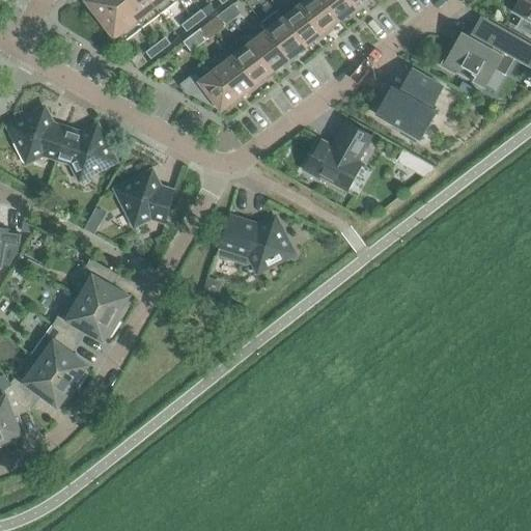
[(85,0),(99,17),(103,14),(124,40),(177,0),(85,0)]
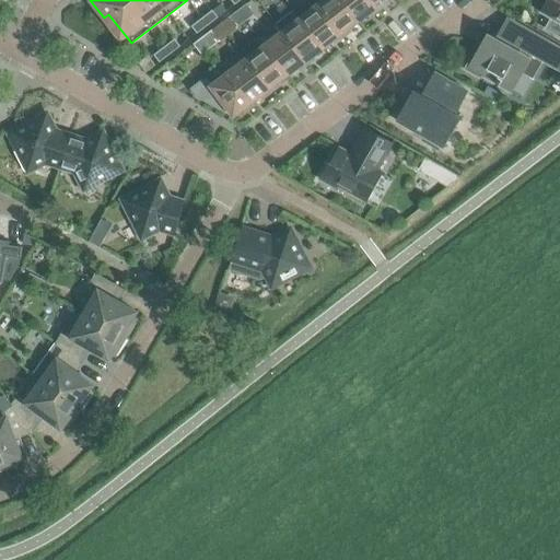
[(306,0),(294,10),(323,48),(340,34),(314,0),(306,0)]
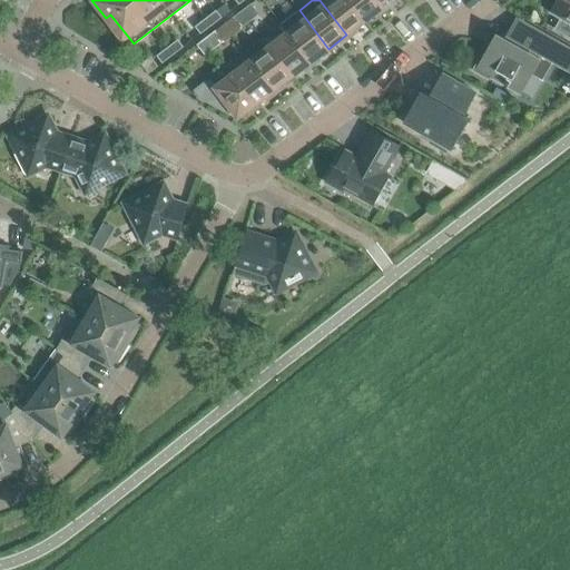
[(320,0),(346,35),(364,21),(347,0),(320,0)]
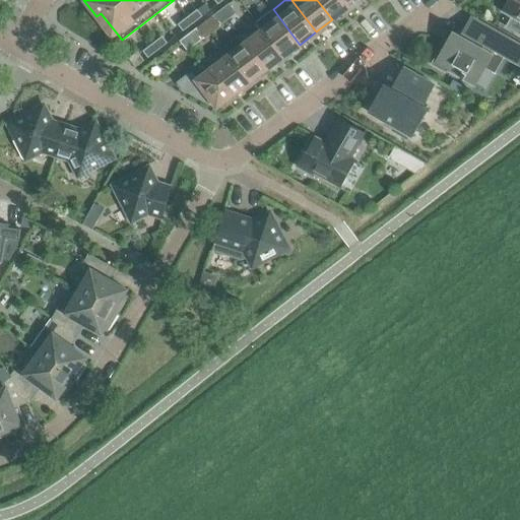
[(317,0),(332,19),(348,7),(343,0),(317,0)]
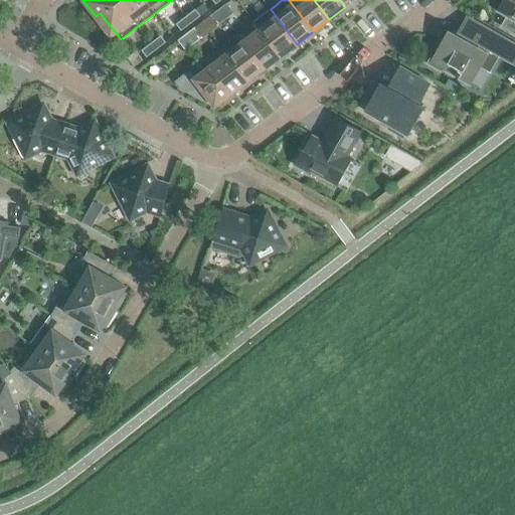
[(514,0),(503,0),(498,9),(514,18),(514,0)]
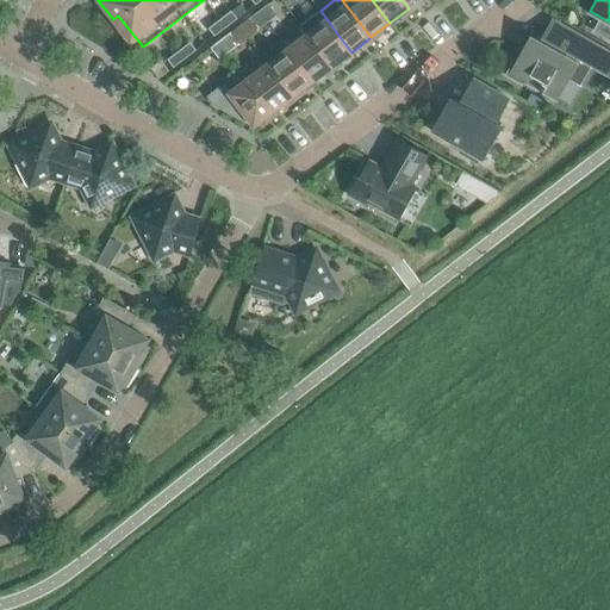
[(259,11),(267,22),(277,14),(268,4),(259,11)]
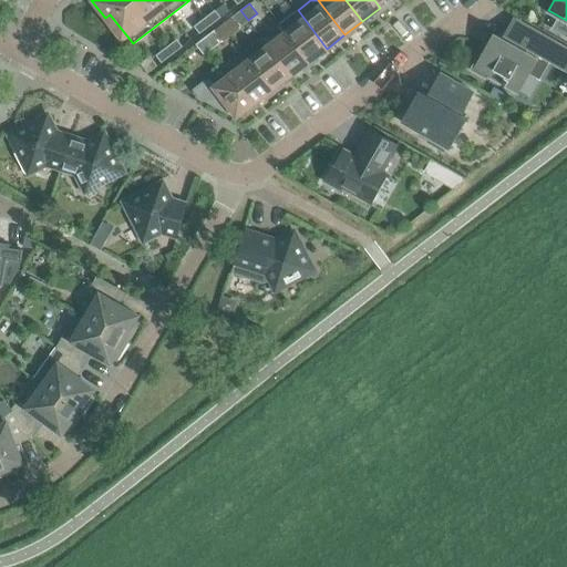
[(248,20),(240,10),(232,17),(239,27),(248,20)]
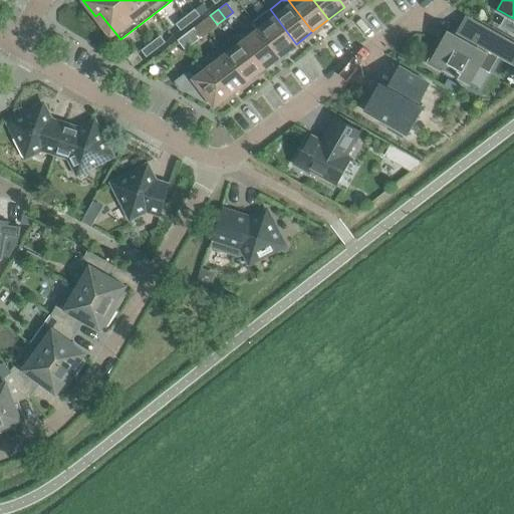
[(258,28),(279,56),(296,44),(270,9),(253,22),(258,29),(258,28)]
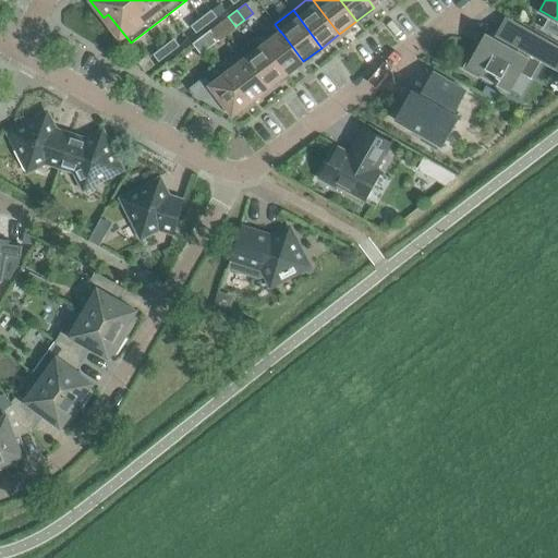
[(211,11),(201,19),(206,25),(216,17),(211,11)]
